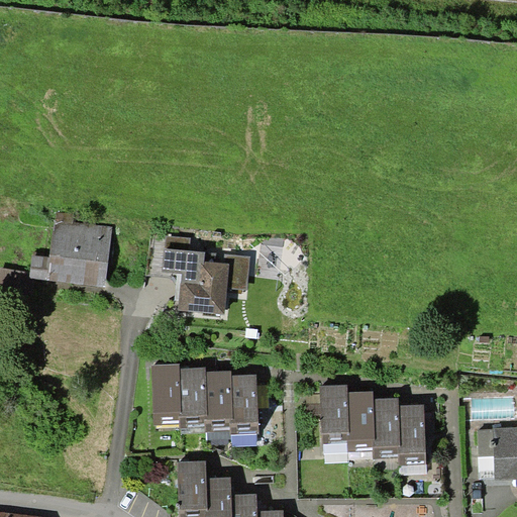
[(74,214),(58,212),(57,220),(73,222),(74,214)]
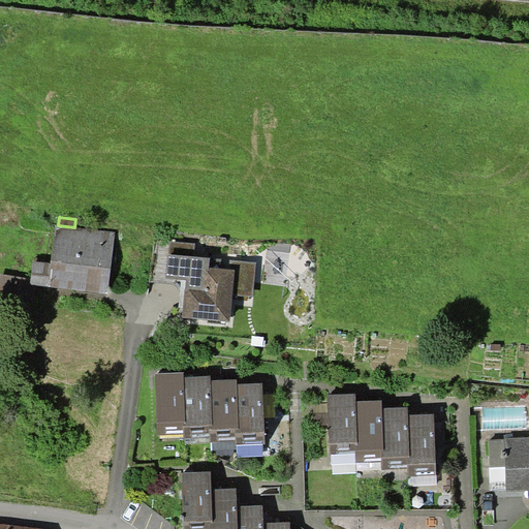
[(31,278),(31,283),(34,284),(109,293),(116,232),(74,227),(58,225),(56,224),(51,262),(33,260),(31,278)]
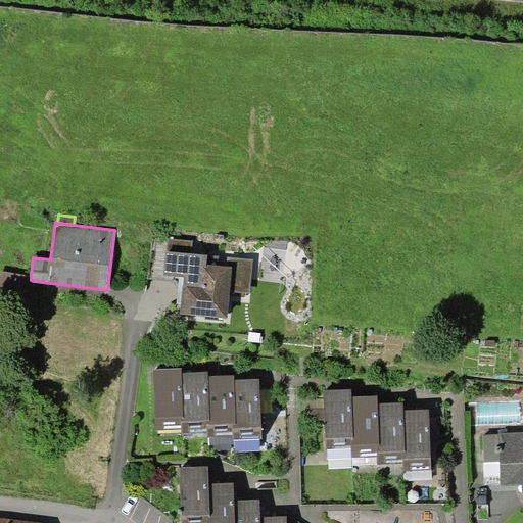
[(168,238),(167,251),(192,253),(193,240),(168,238)]
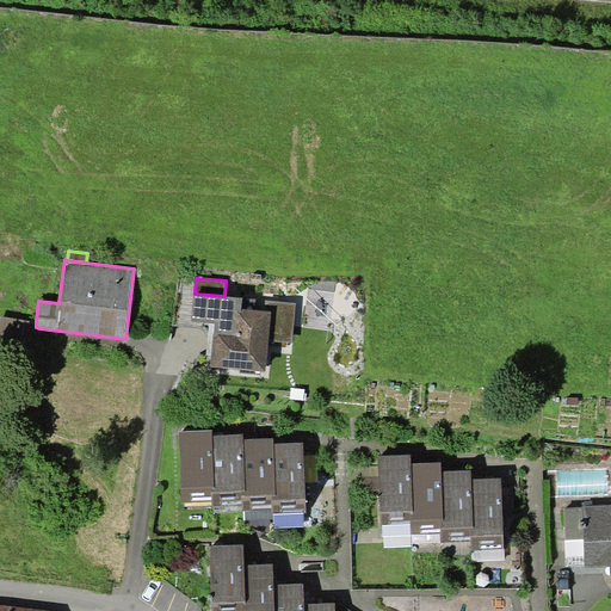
[(224,296),(195,294),(192,321),(215,323),(210,366),(266,372),(269,345),(285,347),(287,343),(292,344),(296,303),(224,296)]
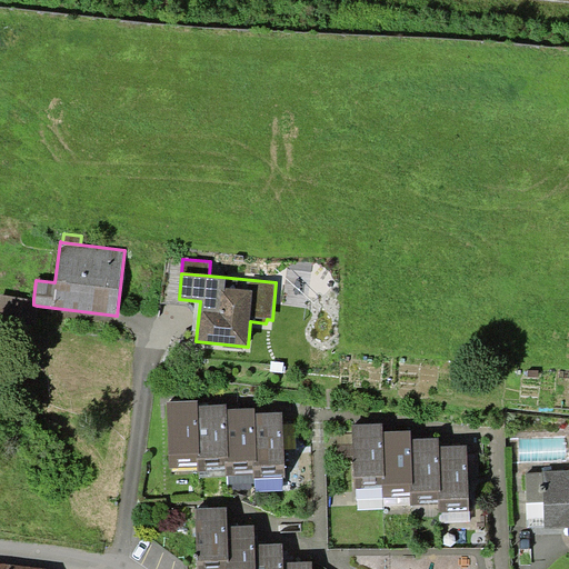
[(33,305),(33,299),(0,295),(0,321),(35,327),(37,306),(33,305)]
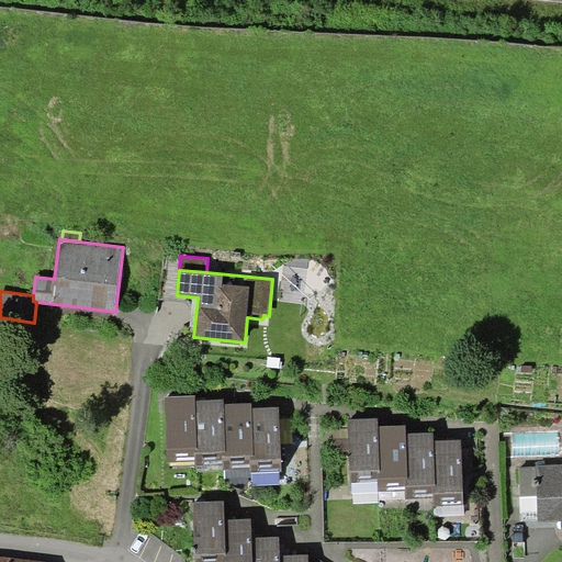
[(195,395),(165,396),(168,463),(194,461),(194,447),(198,447),(195,401),(195,395)]
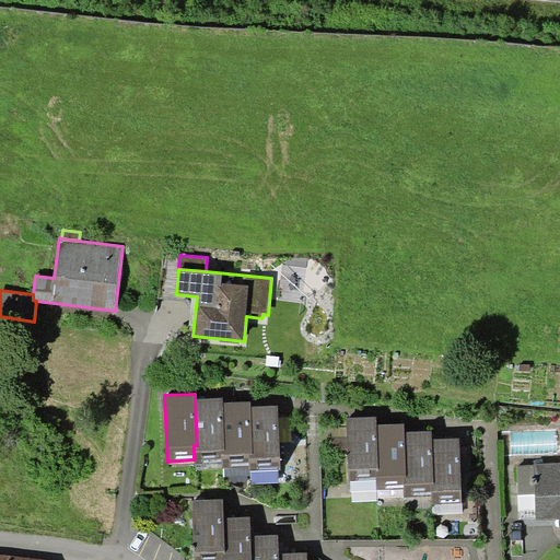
[(223,397),(195,399),(197,445),(194,445),(194,459),(195,465),(222,464),(222,448),(225,448),(223,401),(223,397)]
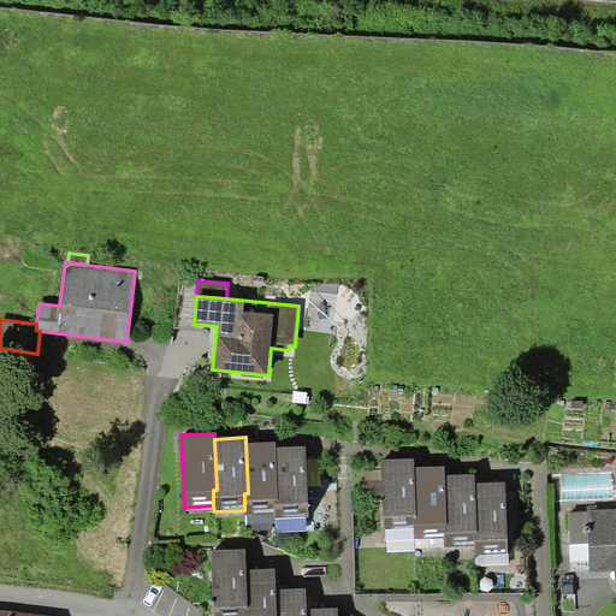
[(276,440),(246,442),(248,493),(244,493),(244,510),(246,515),(274,514),(273,498),(279,497),(277,446),(276,440)]
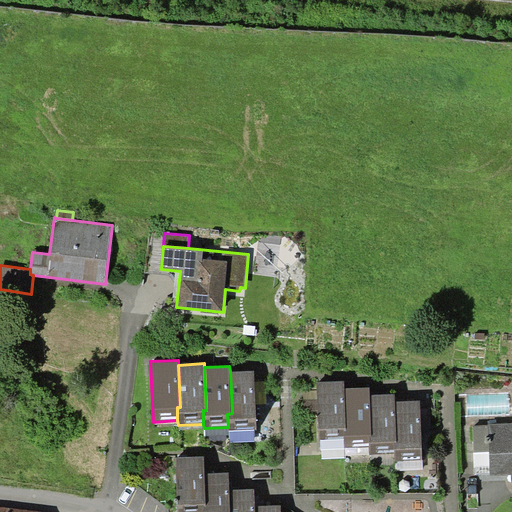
[(254,370),(230,371),(232,413),(227,414),(228,427),(228,431),(257,429),(254,370)]
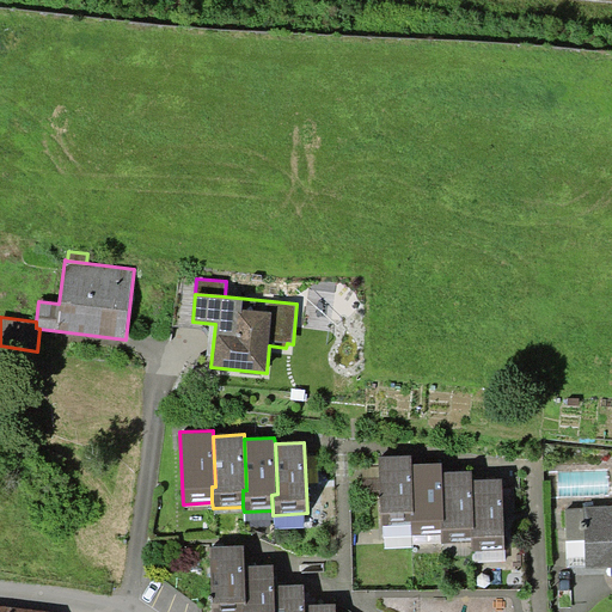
[(412,454),(379,456),(381,527),(411,526),(411,514),(415,513),(412,464),(412,454)]
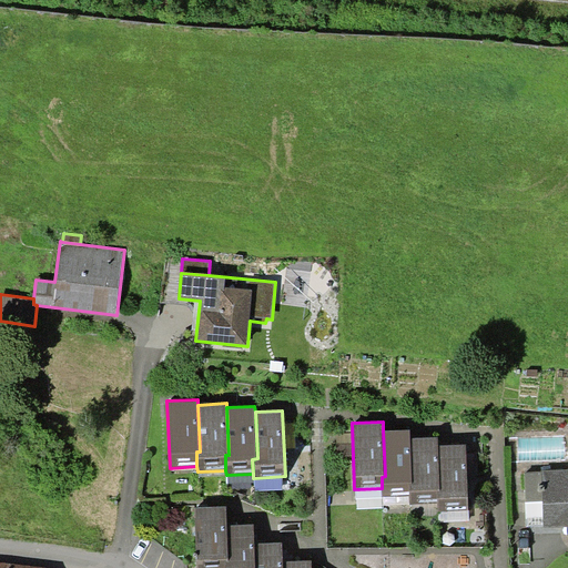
[(411,429),(383,430),(385,476),(382,477),(382,488),(383,496),(411,495),(411,483),(413,483),(412,437),(411,429)]
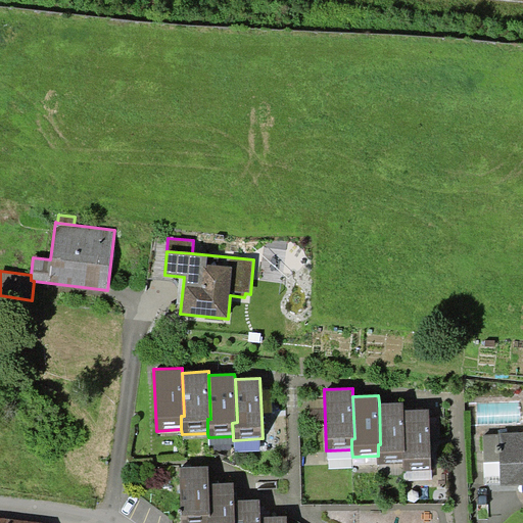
[(405,402),(379,402),(380,444),(378,444),(378,456),(378,464),(403,463),(402,449),(406,449),(405,410),(405,402)]
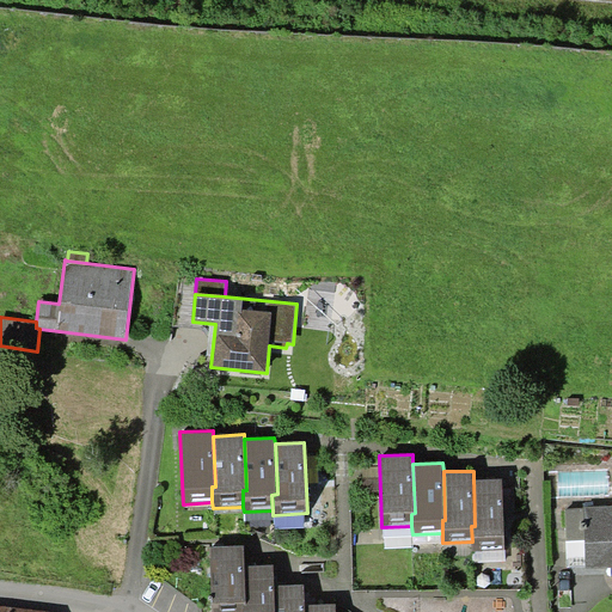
[(503,478),(473,479),(475,526),(471,526),(472,542),(472,550),(506,549),(503,478)]
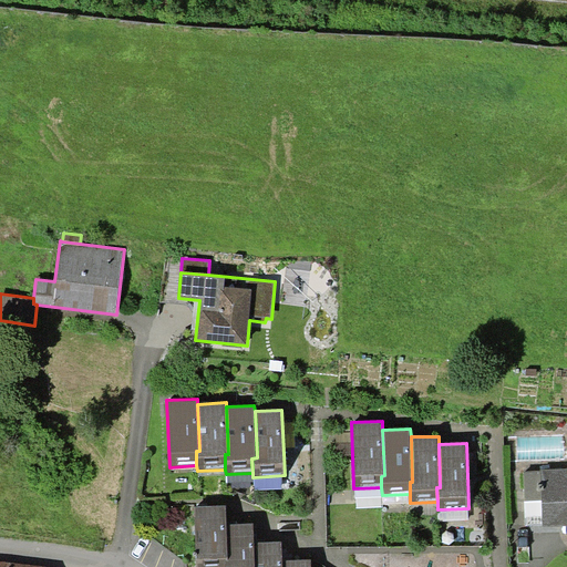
[(540,471),(524,472),(525,526),(566,525),(566,534),(566,533),(566,468),(540,470),(540,471)]
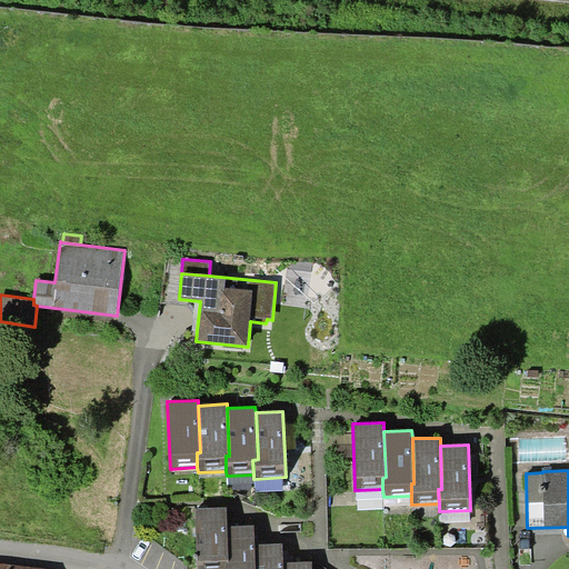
[(228,507),(196,508),(197,568),(225,568),(226,559),(229,559),(228,526),(228,507)]
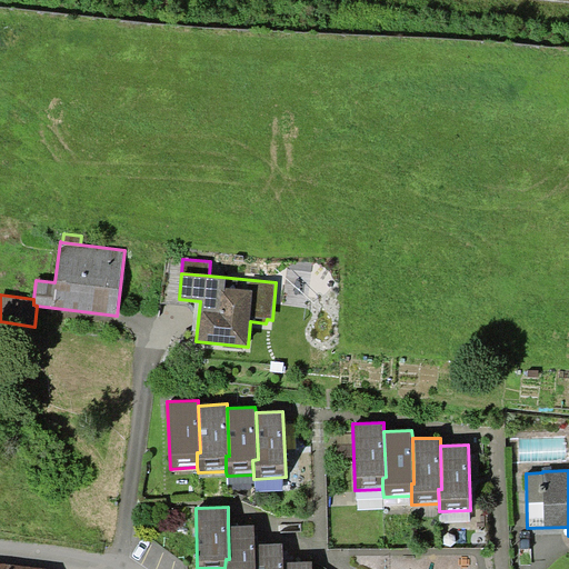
[(255,525),(228,526),(229,559),(226,559),(225,568),(256,568),(255,543),(255,525)]
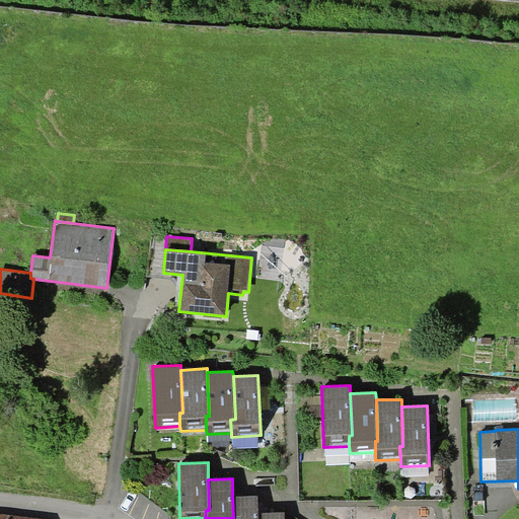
[(258,495),(232,496),(233,518),(258,518),(260,512),(258,495)]
